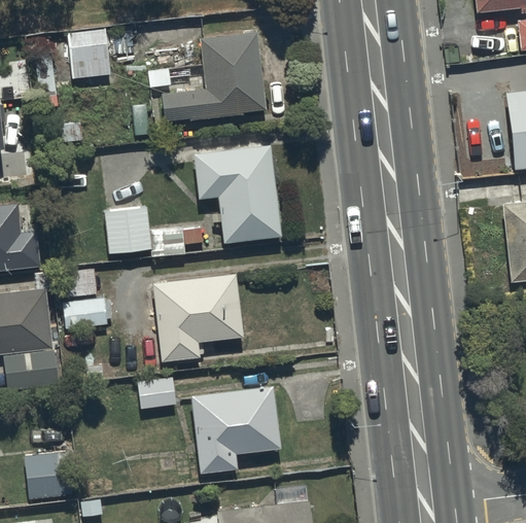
[(525,0),(475,0),(478,15),(521,11),(522,16),(525,14),(525,0)]
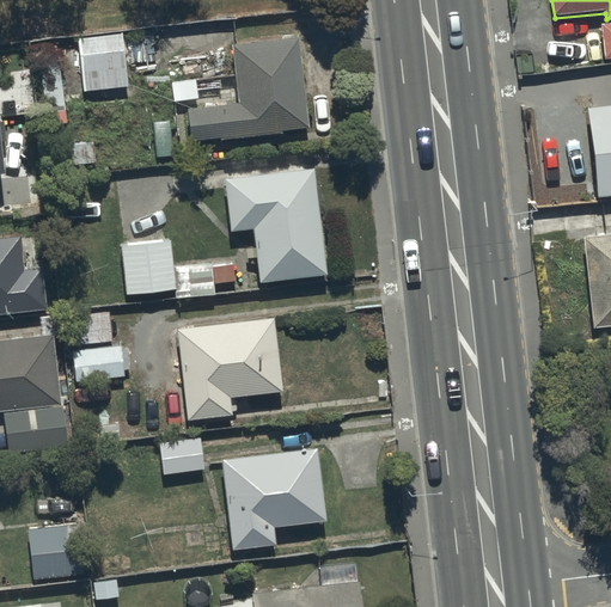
[(124,35),(80,37),(84,91),(128,89),(124,35)]
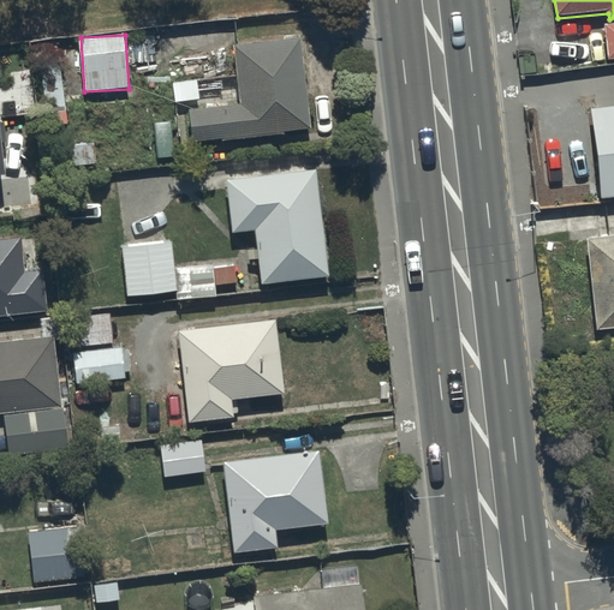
[(310,129),(300,39),(234,43),(240,102),(189,107),(192,142),(310,129)]
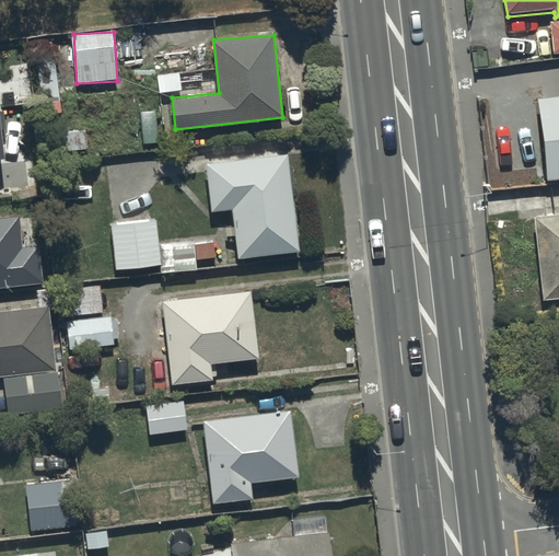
[(558,90),(534,93),(543,174),(558,172),(558,90)]
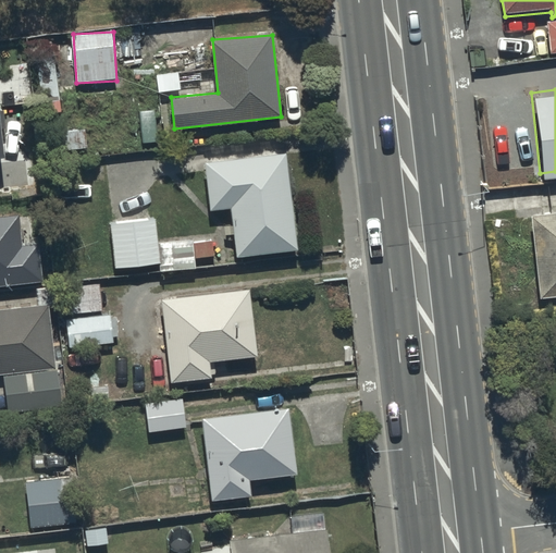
[(288,152),(206,162),(211,210),(231,208),(236,256),(298,249),(288,152)]
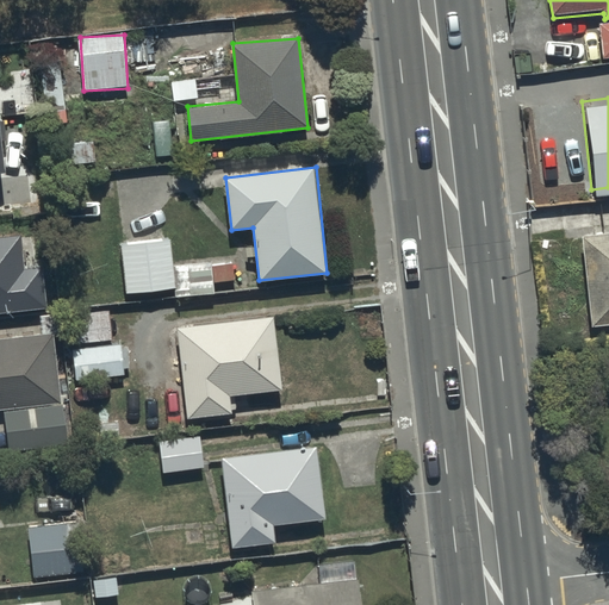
[(608,231),(584,234),(590,324),(608,323),(608,231)]
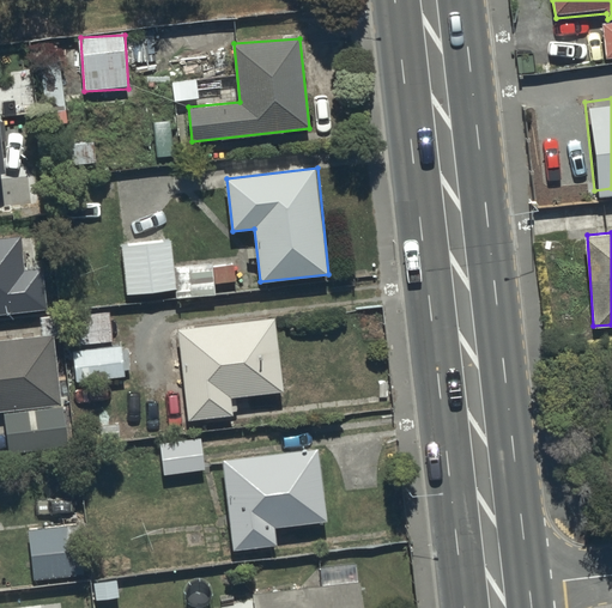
[(171,241),(121,245),(126,295),(176,289),(177,298),(216,295),(214,285),(237,283),(235,266),(213,268),(213,263),(175,268),(171,241)]
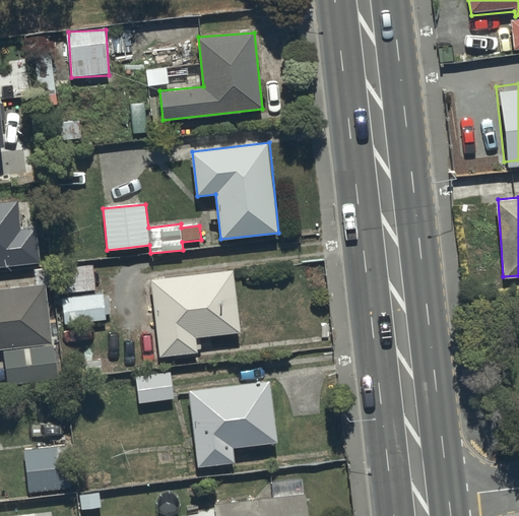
[(56,270),(58,295),(95,292),(92,266),(56,270)]
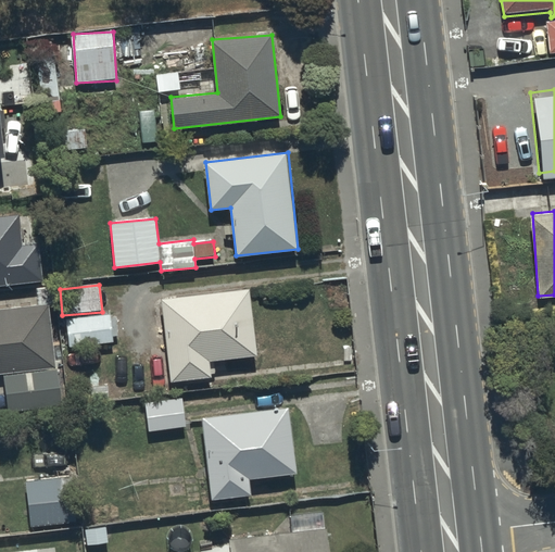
[(0,309),(0,374),(3,374),(8,412),(61,405),(50,308),(55,306),(53,288),(38,289),(40,305),(0,309)]
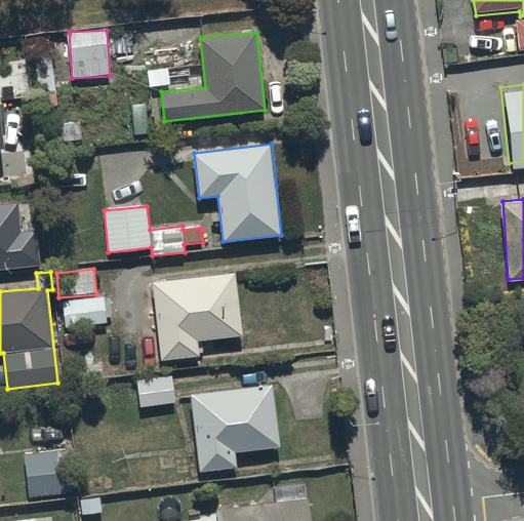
[(236,274),(153,282),(160,358),(199,355),(197,338),(241,334),(236,274)]
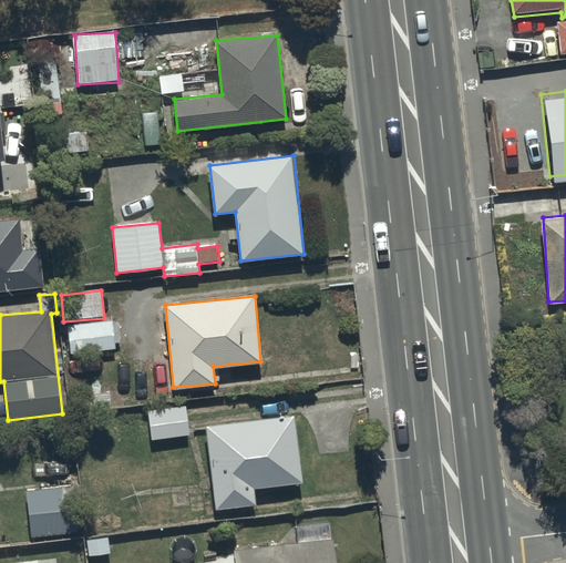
[(69,325),(69,326),(71,354),(115,350),(113,321),(69,325)]
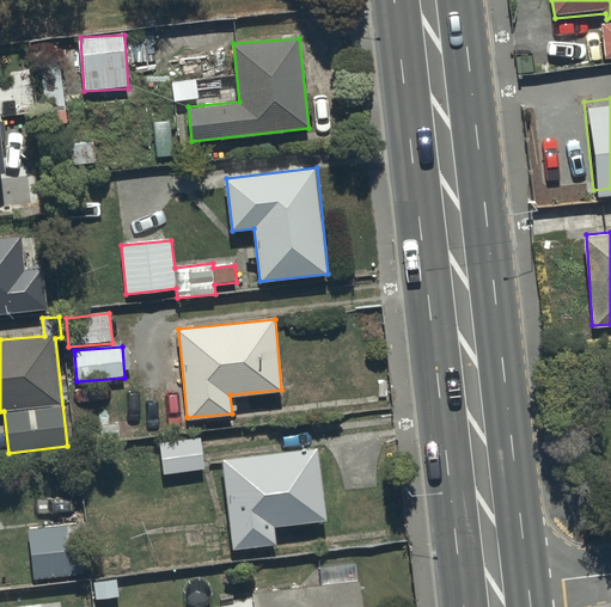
[(159,443),(164,476),(206,468),(201,437),(159,443)]
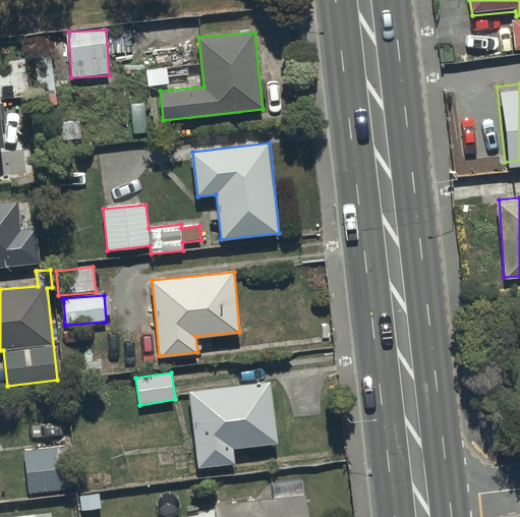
[(272,382),(188,390),(196,466),(235,462),(233,448),(278,444),(272,382)]
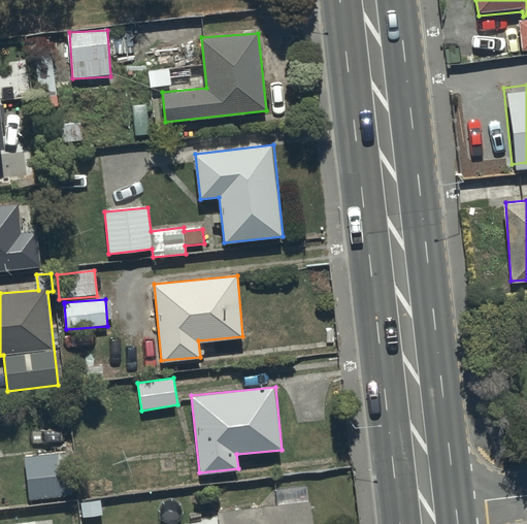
[(69,455),(25,457),(28,498),(71,496),(69,455)]
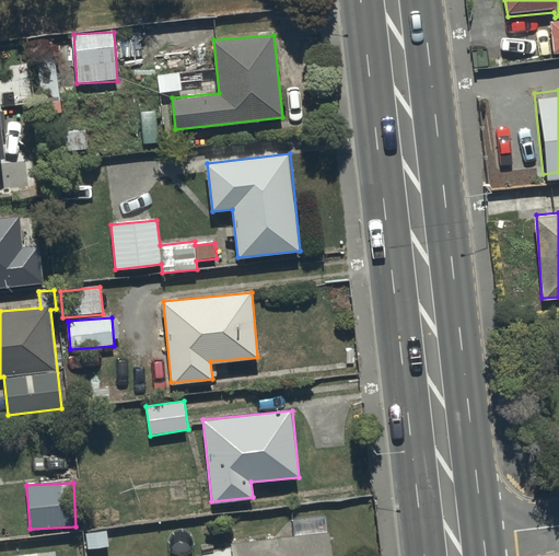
[(332,555),(328,530),(231,542),(233,555),(332,555)]
